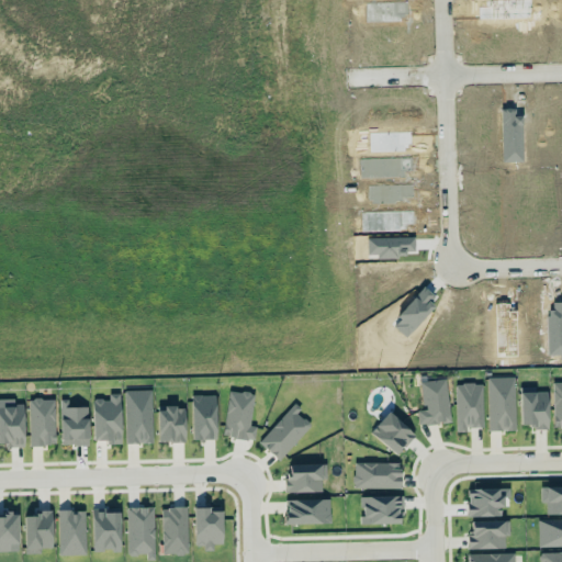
[(515,429),(514,377),(486,377),(489,430),(515,429)]
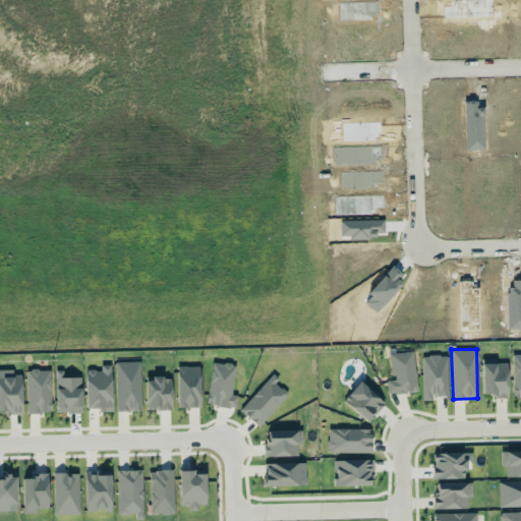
[(390,353),(392,380),(387,380),(388,394),(417,391),(413,350),(390,353)]
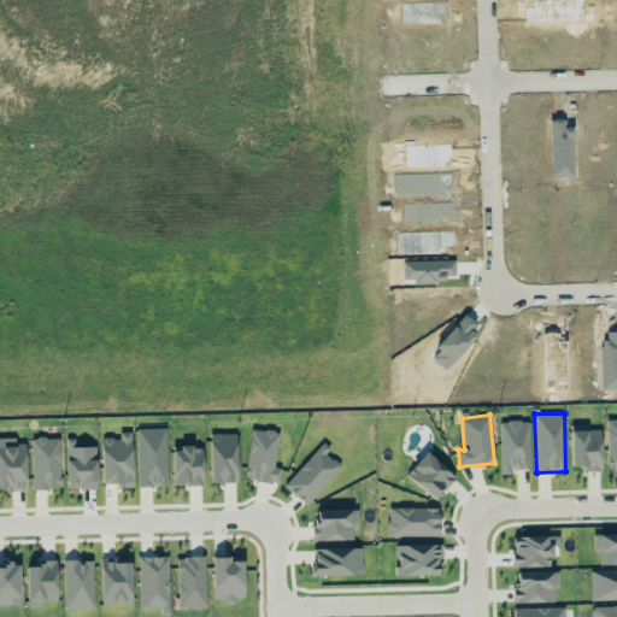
[(616,418),(605,419),(606,470),(616,469),(616,418)]
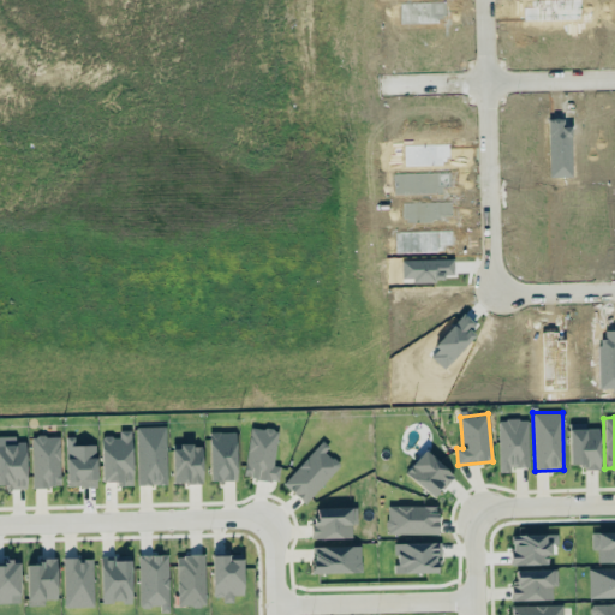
[(499,472),(509,472),(509,467),(529,467),(527,419),(497,419),(499,472)]
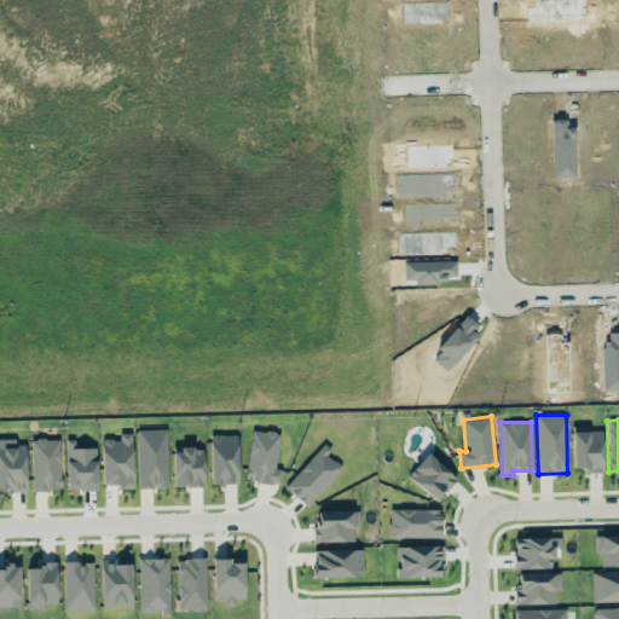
[(602,469),(602,431),(589,431),(589,426),(572,426),(572,470),(602,469)]
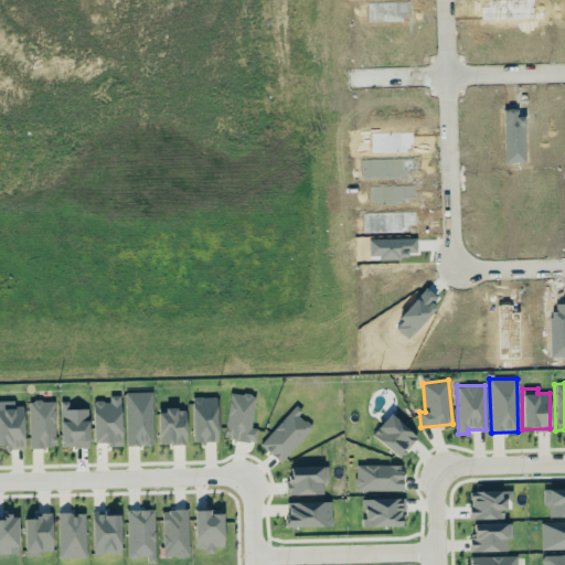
[(126,445),(152,445),(151,391),(125,392),(126,445)]
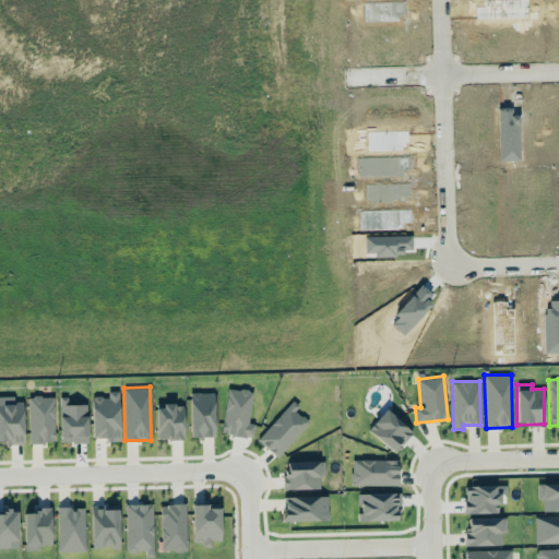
[(222,433),(252,437),(253,424),(249,423),(252,391),(226,388),(222,433)]
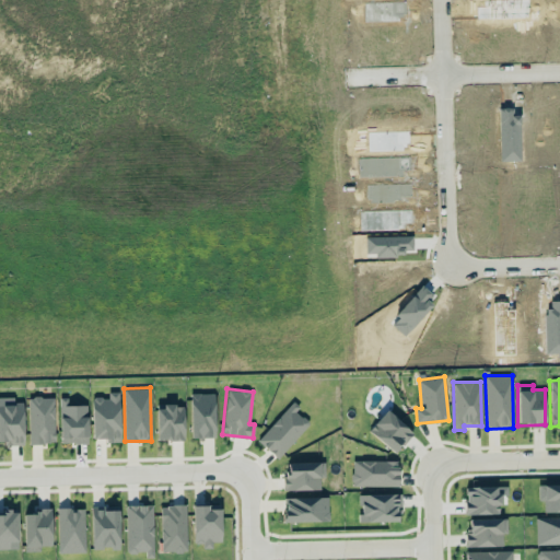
[(92,438),(105,438),(105,442),(120,441),(119,392),(107,392),(107,397),(91,397),(92,438)]
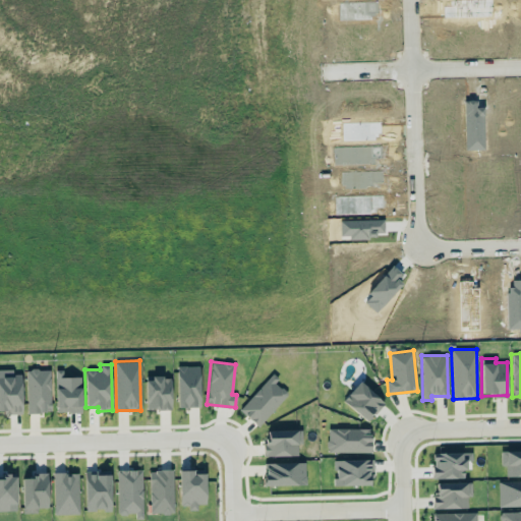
[(199,406),(199,365),(176,365),(177,407),(199,406)]
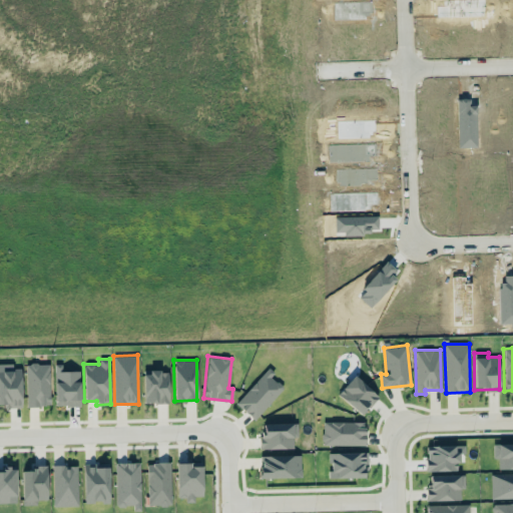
[(49,363),(26,364),(27,406),(50,406),(49,363)]
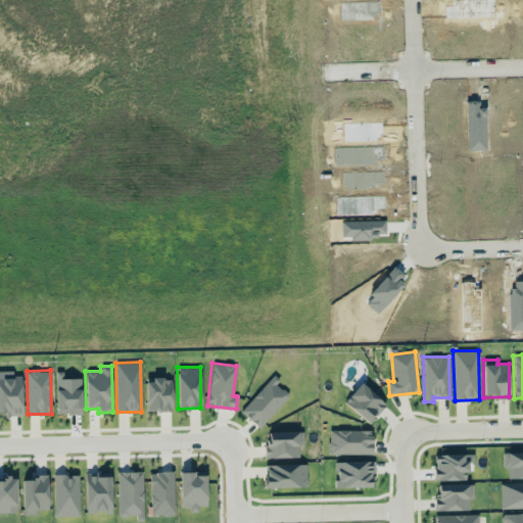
[(82,378),(62,378),(63,371),(56,371),(56,413),(82,413),(82,378)]
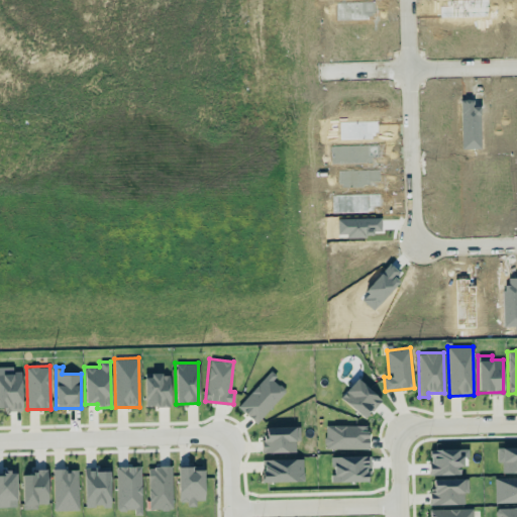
[(0,409),(21,409),(20,372),(0,372),(0,409)]
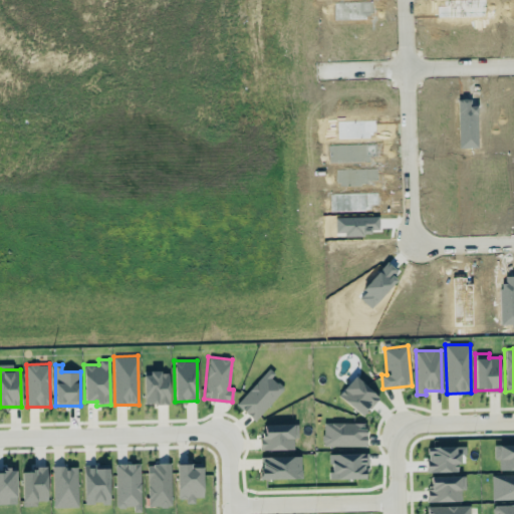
[(169,404),(169,370),(144,371),(144,404),(169,404)]
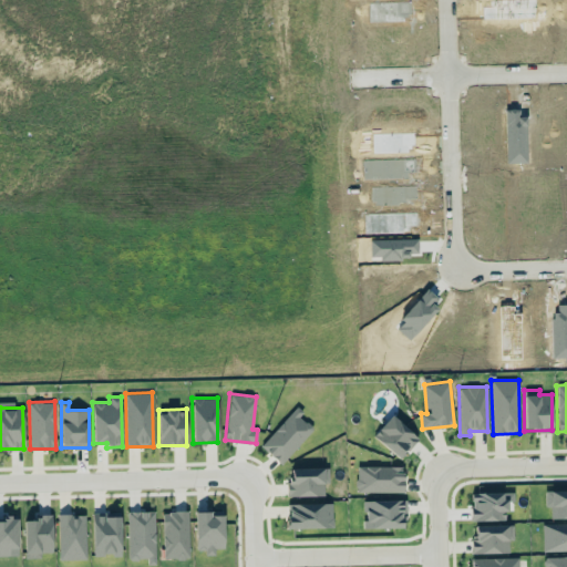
[(315,428),(295,409),(260,445),(280,464),(315,428)]
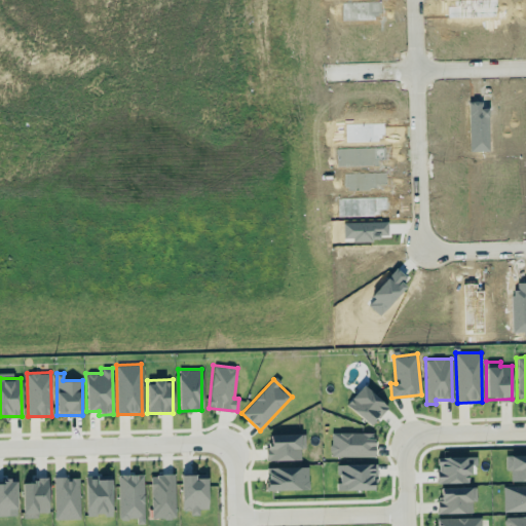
[(346,405),(371,424),(387,405),(362,384),(346,405)]
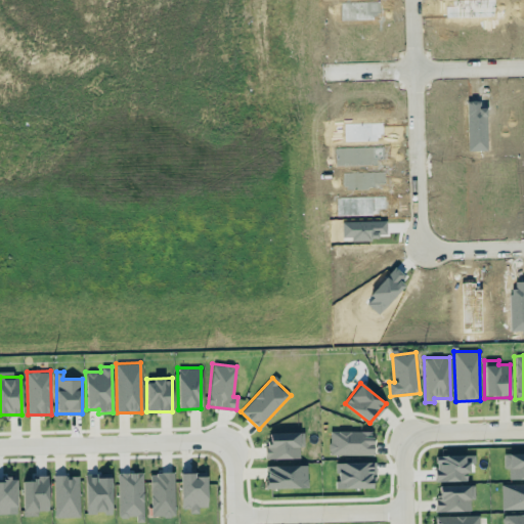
[(373,454),(373,431),(330,430),(329,454),(373,454)]
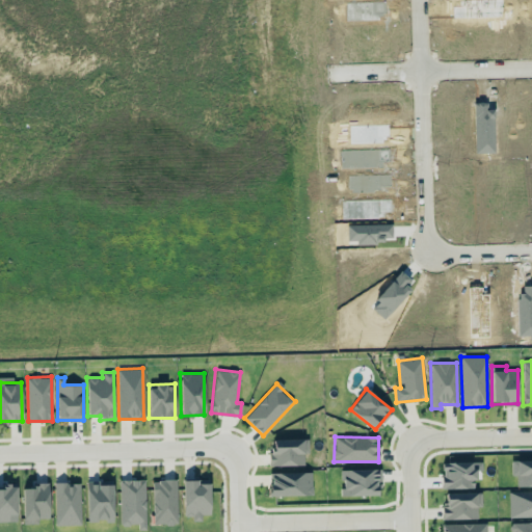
[(307,439),(273,439),(273,450),(268,450),(268,466),(307,464),(307,439)]
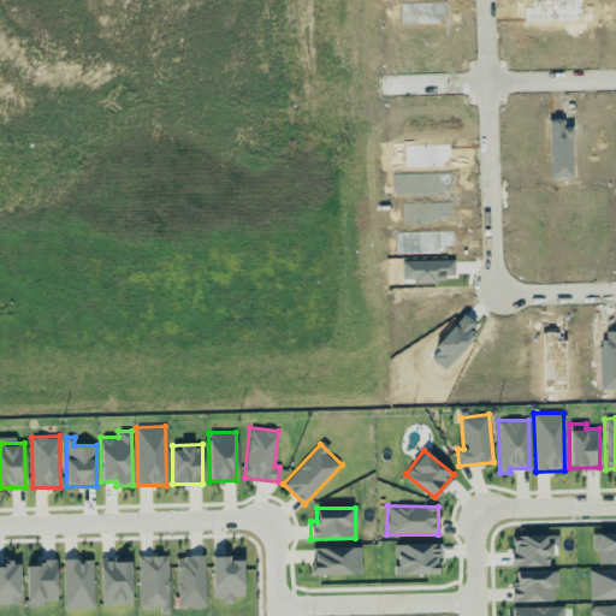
[(592,550),(597,550),(598,563),(615,562),(615,532),(591,533),(592,550)]
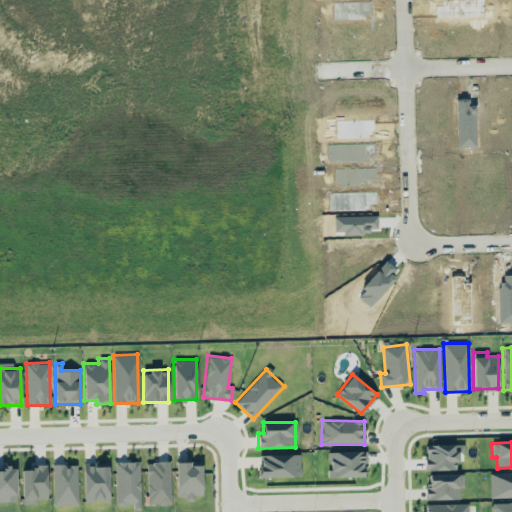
[(457,444),(424,445),(425,470),(457,469),(457,444)]
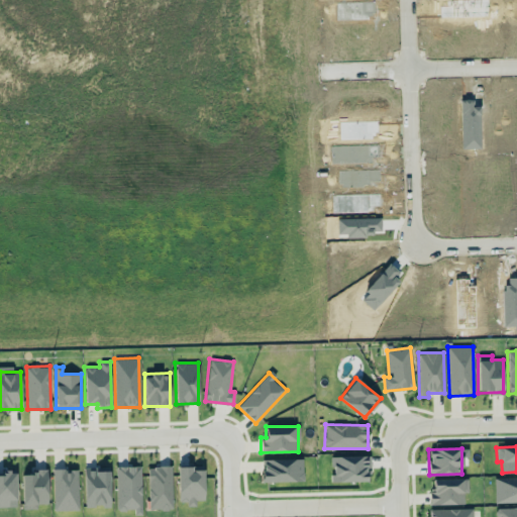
[(370,481),(369,455),(331,456),(331,482),(370,481)]
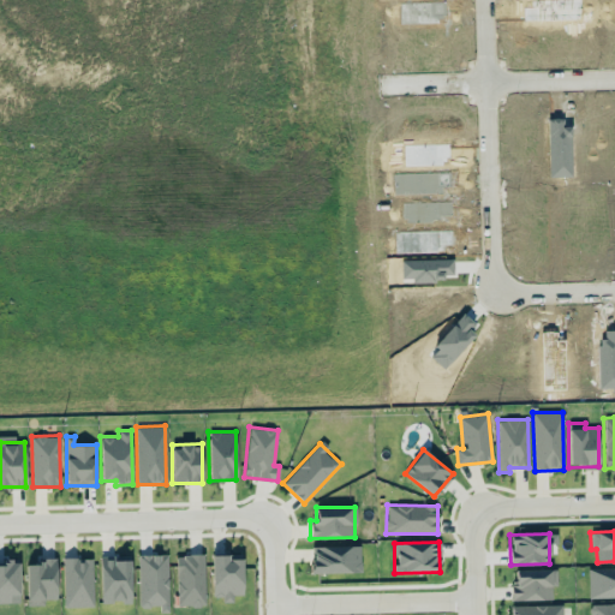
[(360,545),(311,545),(311,573),(360,572),(360,545)]
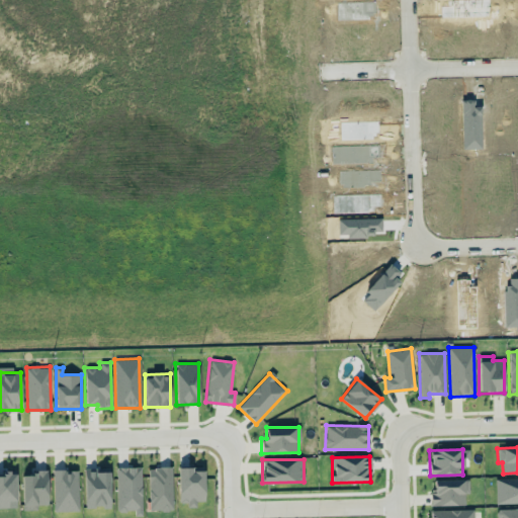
[(141,466),(116,467),(117,513),(142,512),(141,466)]
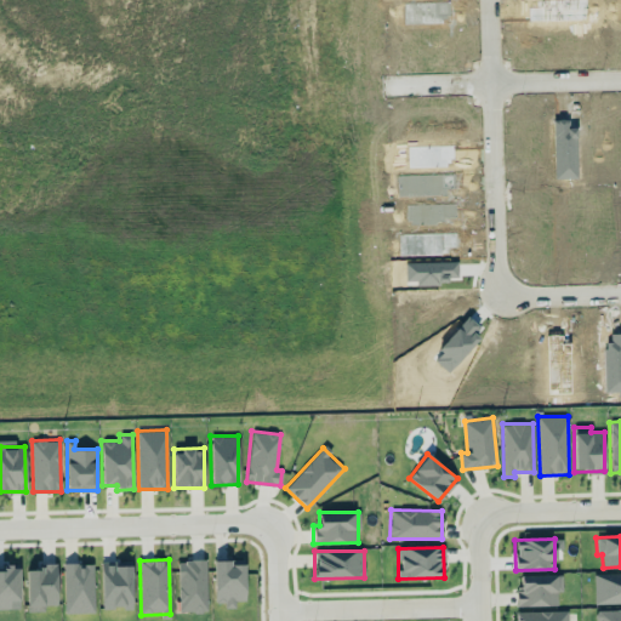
[(206,559),(177,560),(178,611),(206,610),(206,559)]
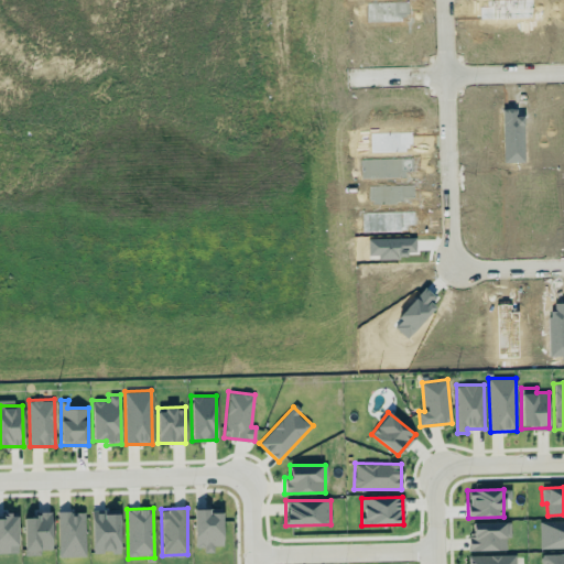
[(194,509),(195,548),(204,546),(204,552),(214,552),(214,545),(223,545),(221,512),(209,512),(209,508),(194,509)]
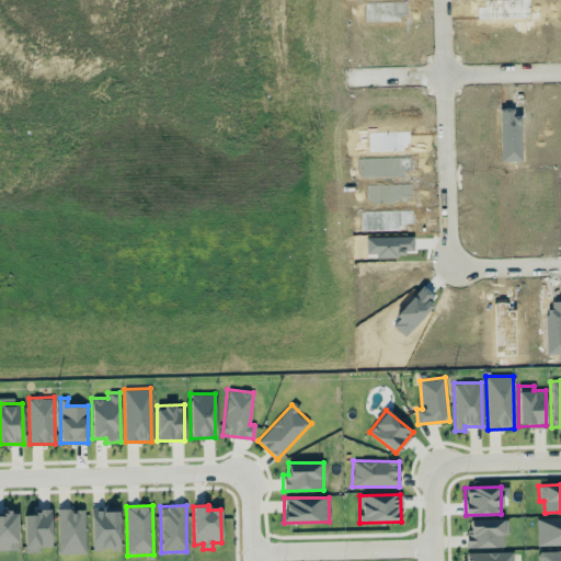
[(119,549),(118,506),(91,507),(92,550),(119,549)]
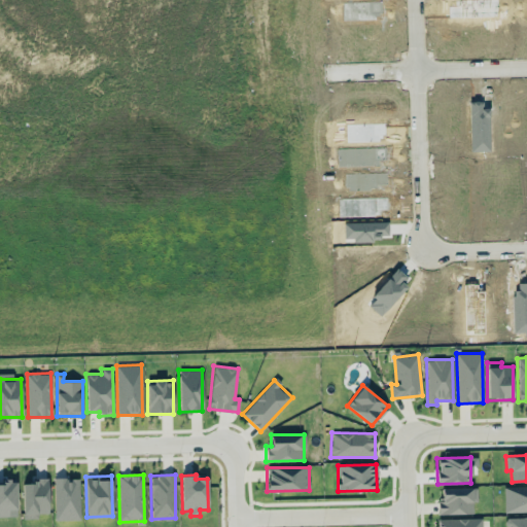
[(54,478),(55,520),(80,519),(79,479),(66,479),(66,478),(54,478)]
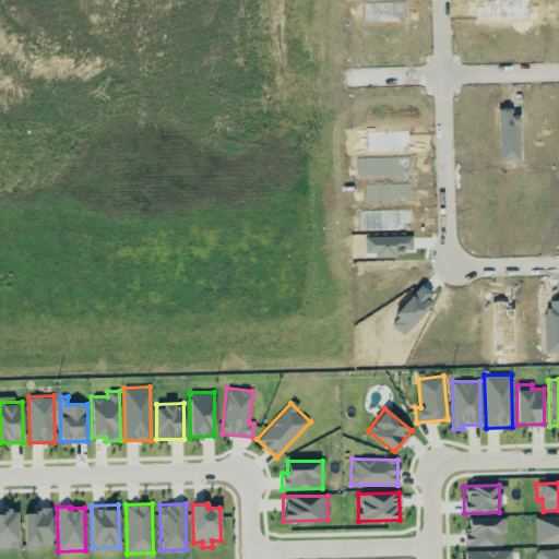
[(0,509),(0,547),(18,547),(16,510),(0,509)]
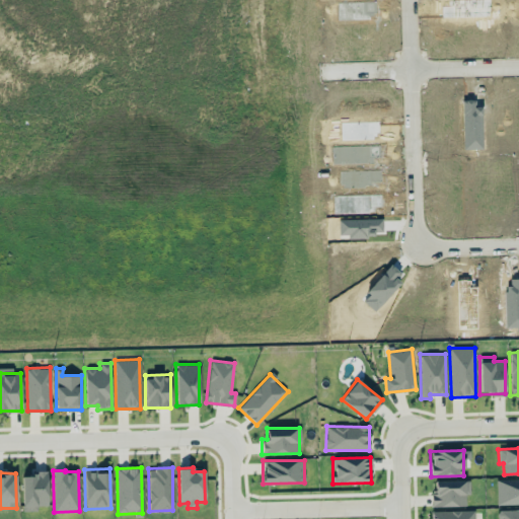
[(48,506),(47,473),(21,473),(22,511),(38,510),(38,506),(48,506)]
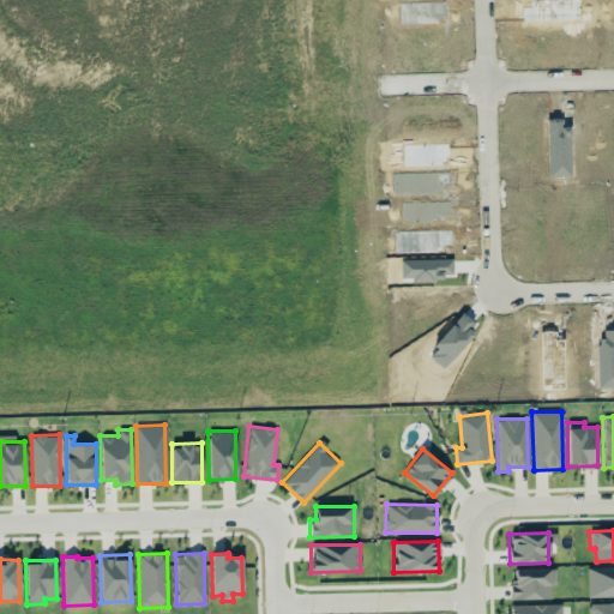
[(613,566),(587,567),(588,596),(613,595),(613,566)]
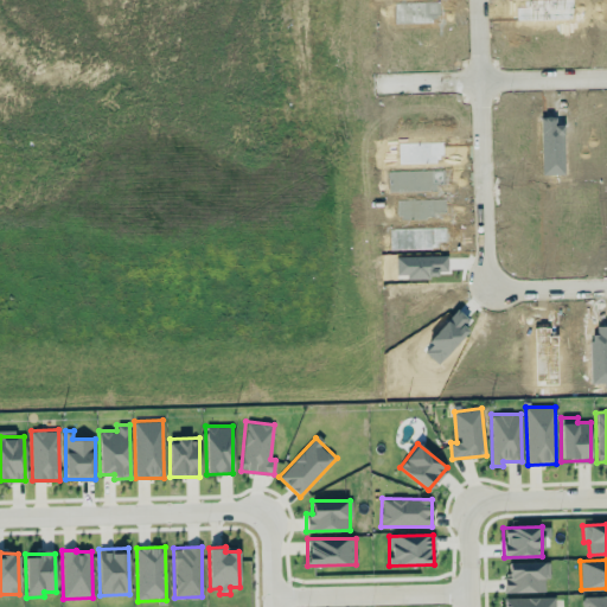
[(581,606),(606,606),(606,595),(581,596),(581,606)]
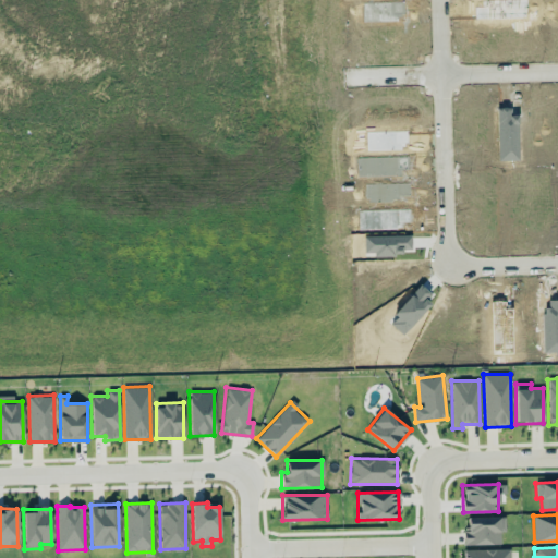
[(463,557),(510,557),(510,548),(463,549),(463,557)]
